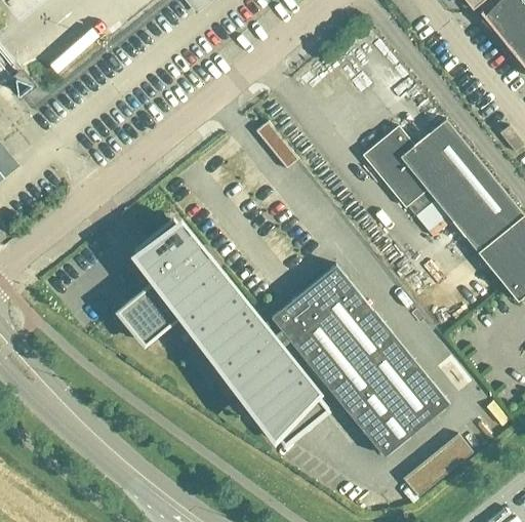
[(524,0),(465,0),(473,10),(485,0),(501,0),(481,22),(485,26),(512,47),(524,64),(524,0)]
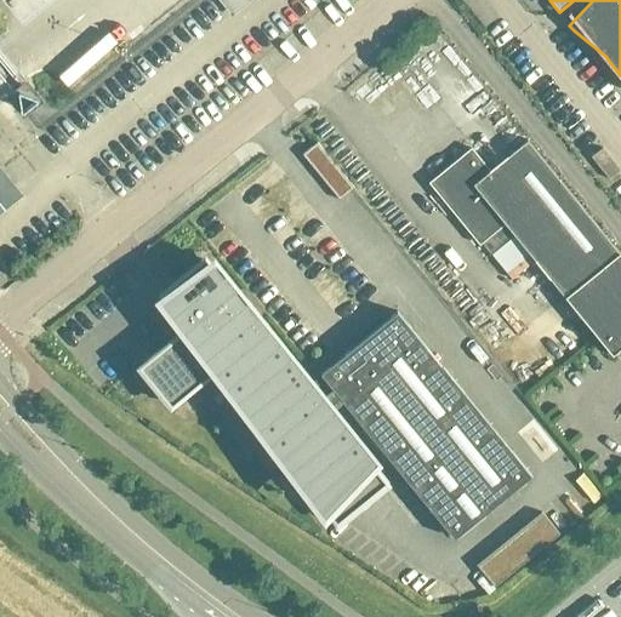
[(38,100),(27,86),(22,85),(12,92),(12,98),(24,113),(29,114),(38,106),(39,102),(38,100)]
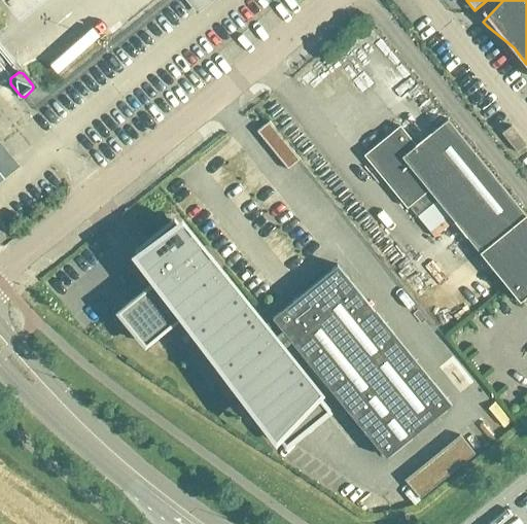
[(526,298),(526,218),(448,121),(416,147),(400,128),(373,150),(375,152),(374,164),(372,166),(408,209),(428,191),(520,304),(526,298)]
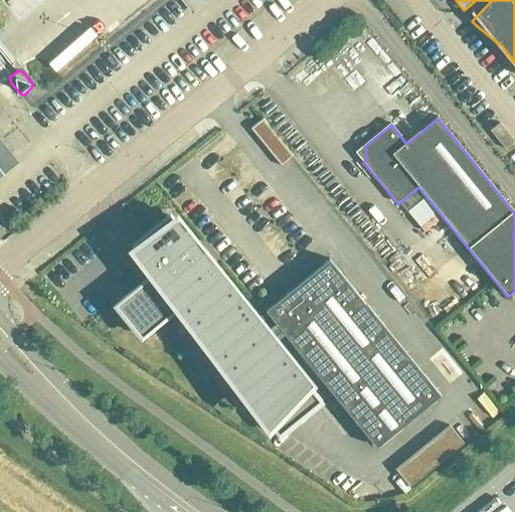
[(294,159),(263,121),(250,131),(282,169),(294,159)]
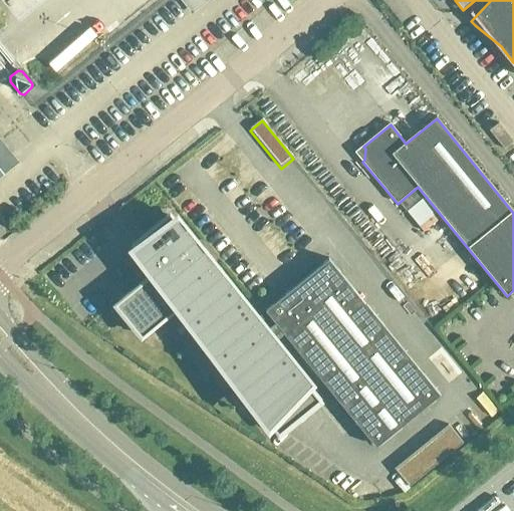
[(265,331),(212,265),(214,262),(204,250),(202,252),(170,214),(132,245),(154,273),(115,303),(145,338),(182,308),(226,362),(221,366),(277,436),(321,400),(301,374),(295,378),(270,347),(285,335),(376,448),(439,397),(328,260),(266,312),(275,323),(265,331)]
